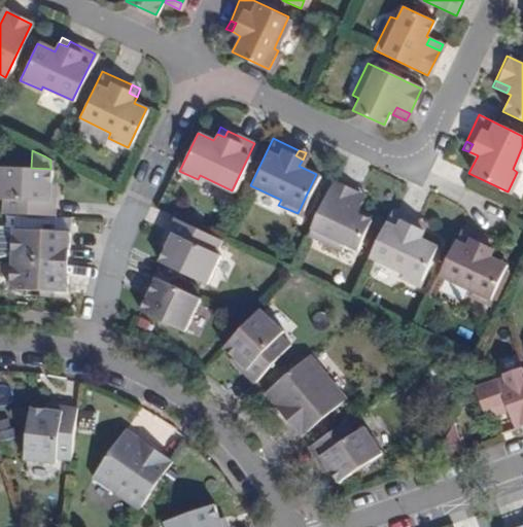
[(47,200),(50,169),(31,168),(0,166),(0,200),(2,200),(2,212),(53,215),(54,201),(47,200)]
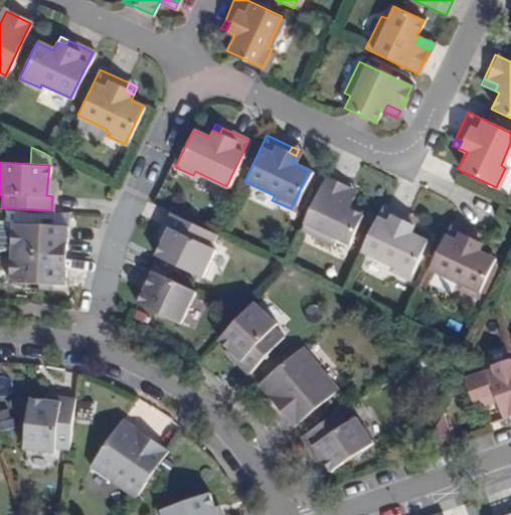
[(348,244),(361,216),(345,209),(347,204),(341,201),(348,188),(324,177),(299,228),(333,243),(335,238),(348,244)]
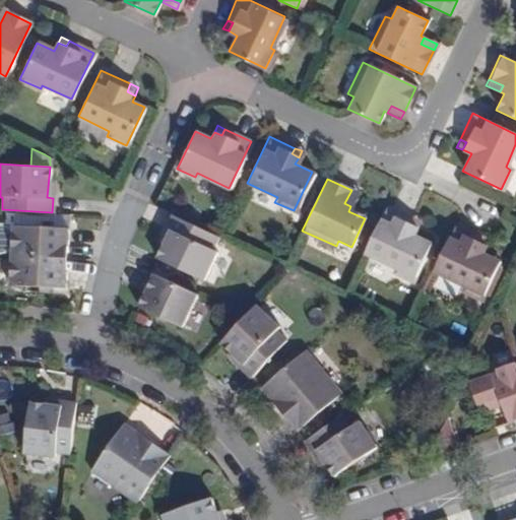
[(358,193),(351,190),(344,203),(350,206),(358,193)]
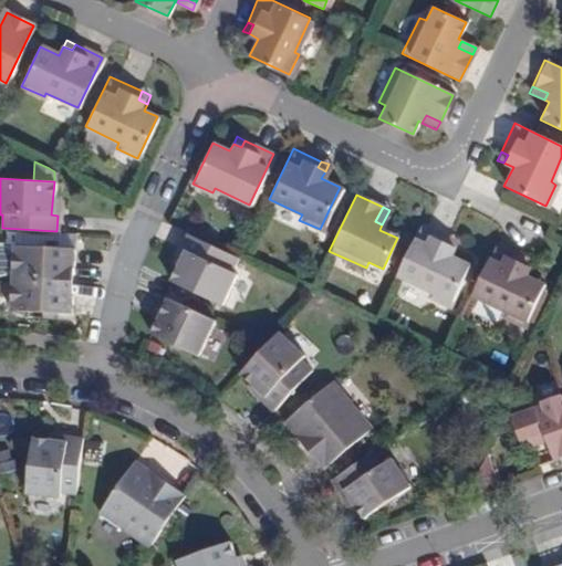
[(446,237),(418,224),(395,275),(427,291),(425,297),(446,306),(466,265),(447,255),(451,248),(443,243),(446,237)]
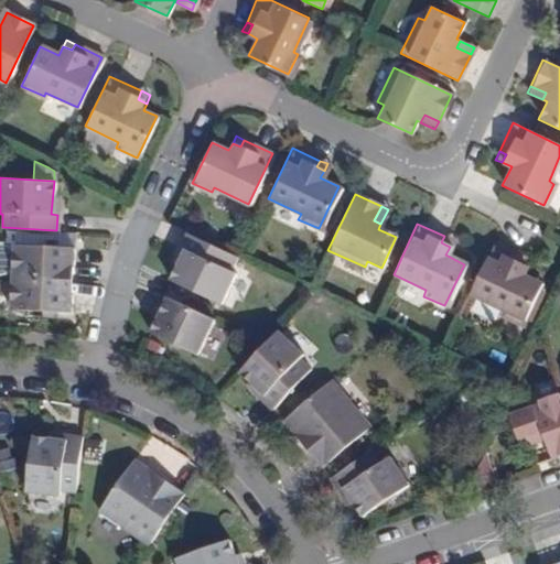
[(182,248),(168,278),(219,302),(234,271),(228,268),(235,256),(184,232),(178,246),(182,248)]
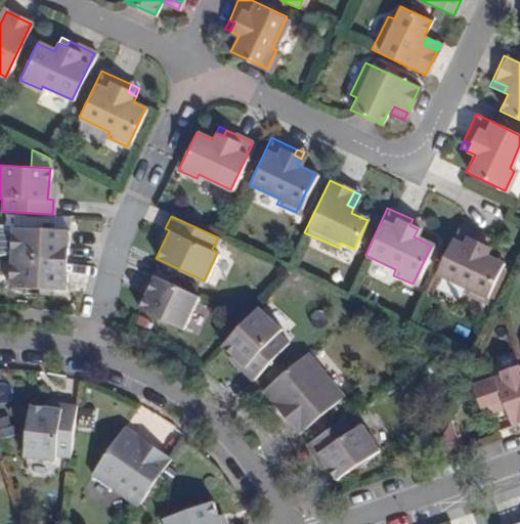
[(413,219),(409,225),(418,229),(421,223),(413,219)]
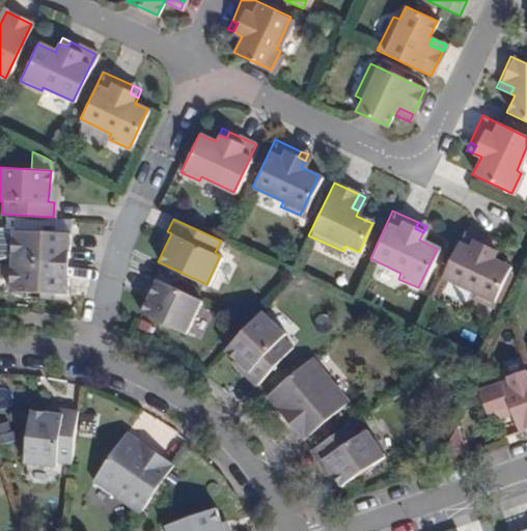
[(488,305),(506,267),(490,258),(493,250),(486,247),(489,241),(463,228),(440,277),(470,291),(468,296),(488,305)]
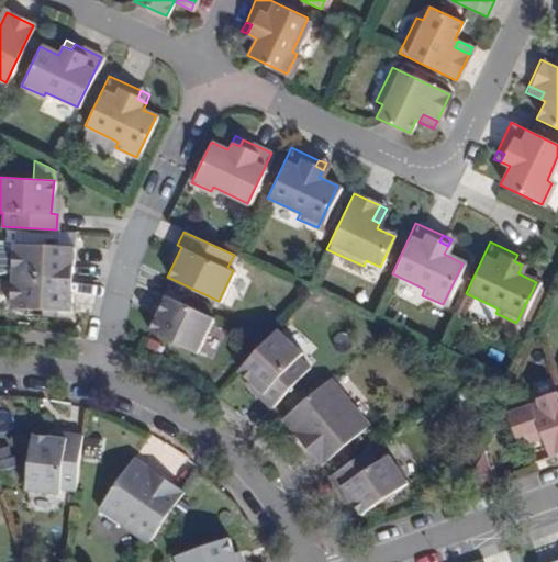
[(10,274),(64,278),(65,262),(70,262),(71,245),(12,243),(10,274)]
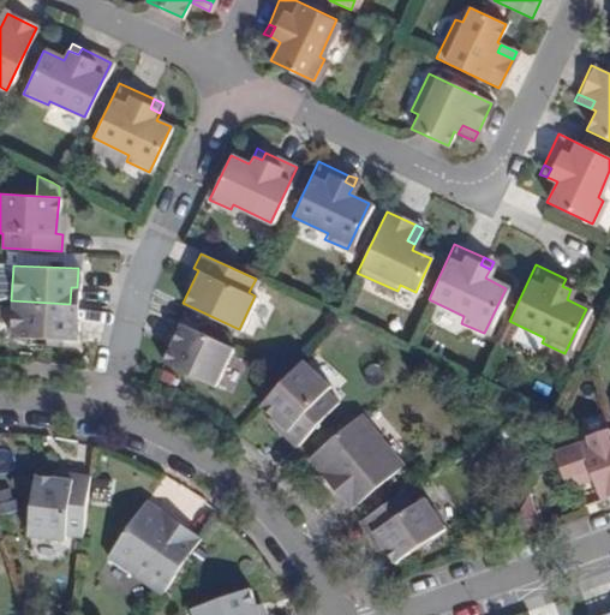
[(570,290),(574,282),(566,279),(562,286),(570,290)]
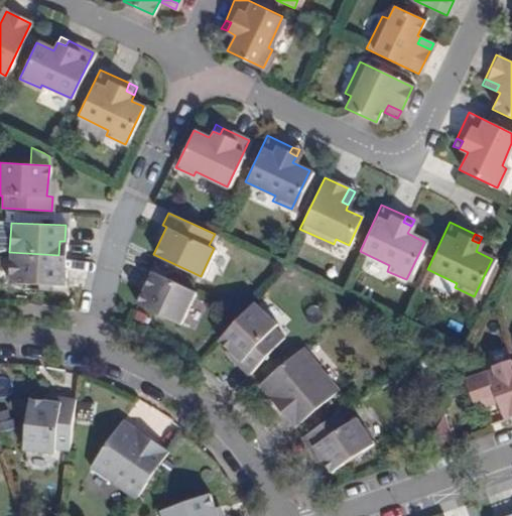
[(58,255),(9,252),(8,283),(62,285),(64,269),(57,268),(58,255)]
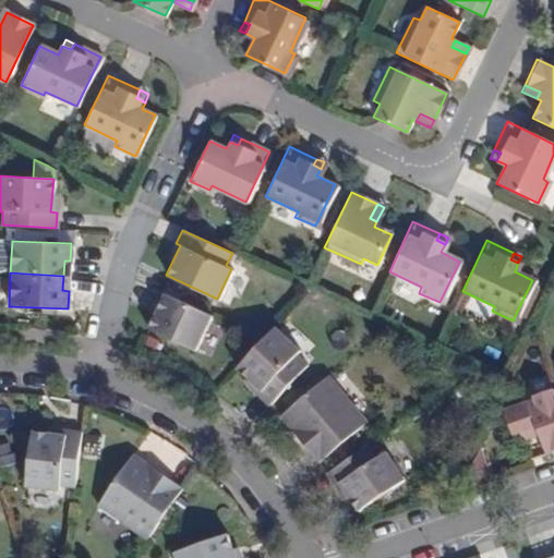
[(154,313),(146,328),(192,351),(209,314),(157,290),(151,304),(161,310),(159,315),(154,313)]
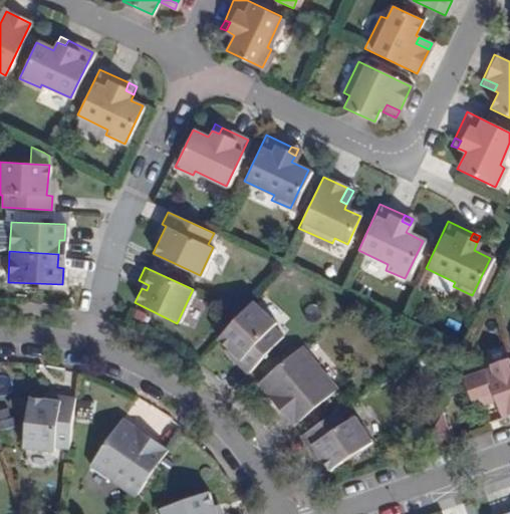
[(139,280),(136,285),(142,288),(147,290),(149,285),(139,280)]
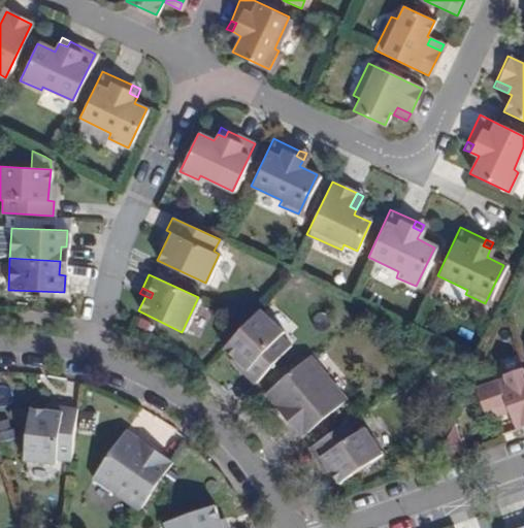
[(257,306),(244,319),(219,344),(244,368),(240,372),(252,383),(289,344),(277,334),(282,331),(257,306)]
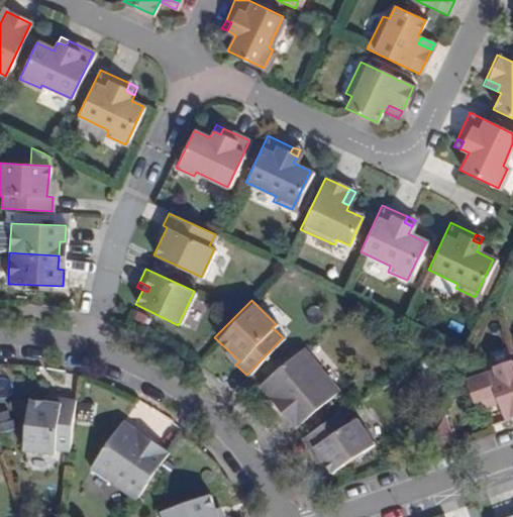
[(213,322),(219,328),(229,318),(223,312),(213,322)]
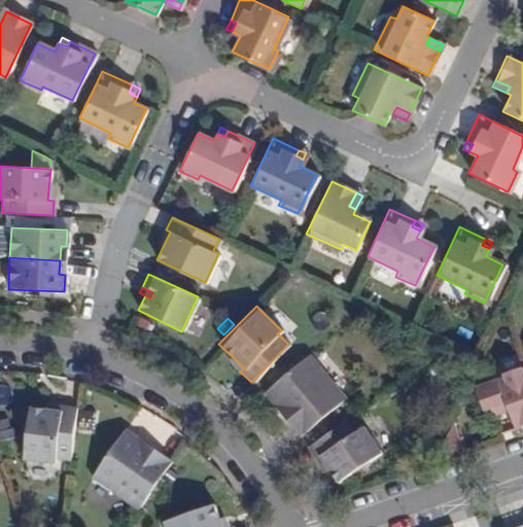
[(343,397),(307,354),(263,391),(273,403),(278,399),(283,406),(278,410),(299,433),(343,397)]
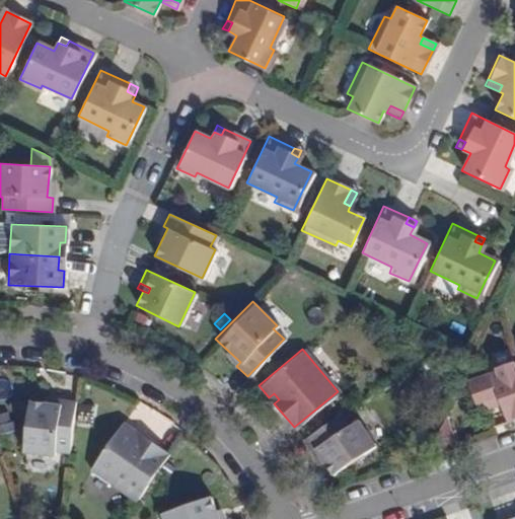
[(514,363),(512,364),(512,361),(494,368),(495,371),(489,373),(495,389),(500,402),(506,422),(514,418),(514,363)]
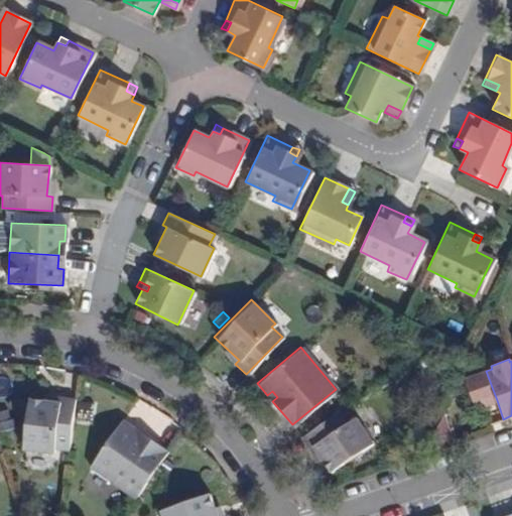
[(479,392),(483,405),(497,400),(492,387),(479,392)]
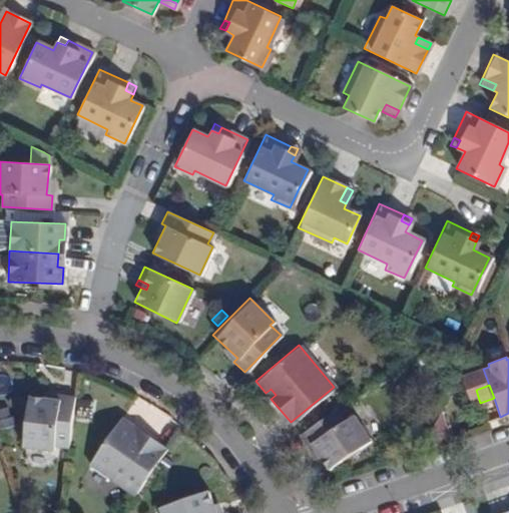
[(271,389),(266,393),(271,399),(276,395),(271,389)]
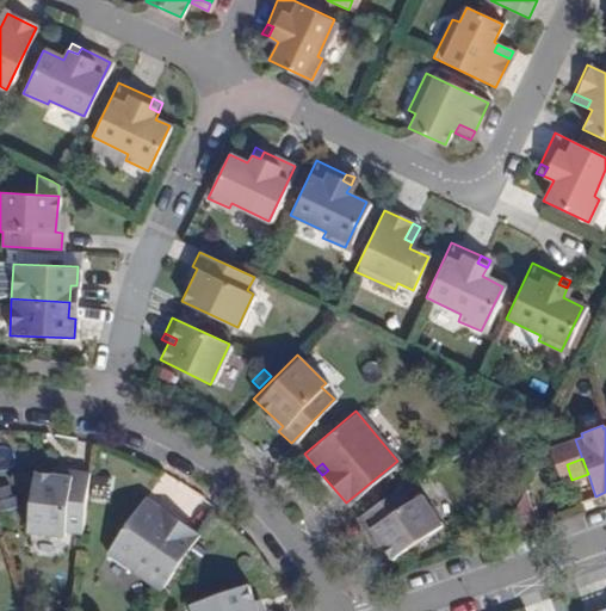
[(70,476),(35,473),(28,534),(65,538),(66,532),(79,534),(86,471),(72,470),(70,476)]
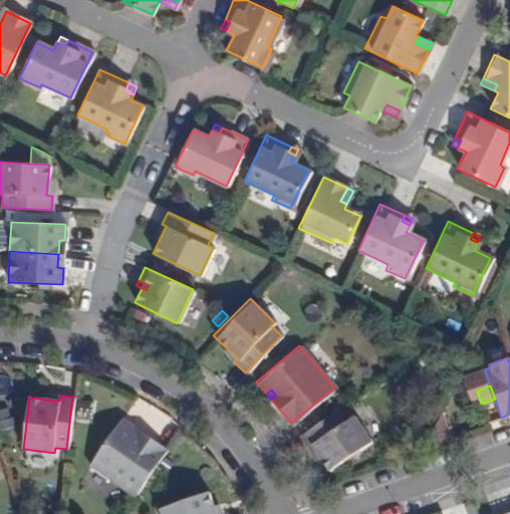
[(311,444),(327,468),(369,441),(352,416),(348,419),(339,405),(297,432),(306,446),(311,444)]
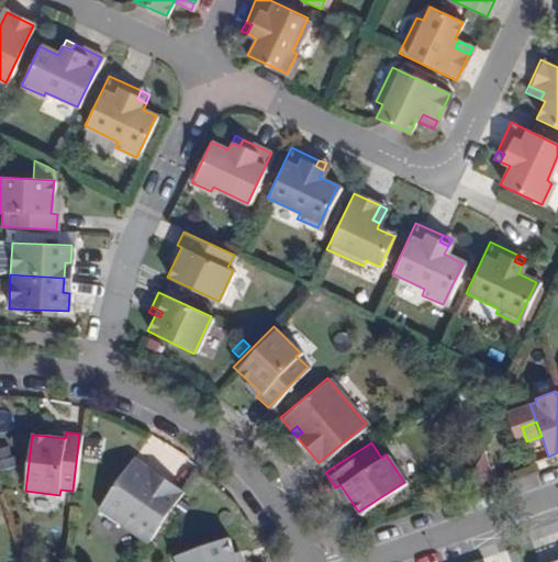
[(131,457),(96,508),(145,542),(180,491),(154,472),(149,478),(142,474),(146,467),(131,457)]
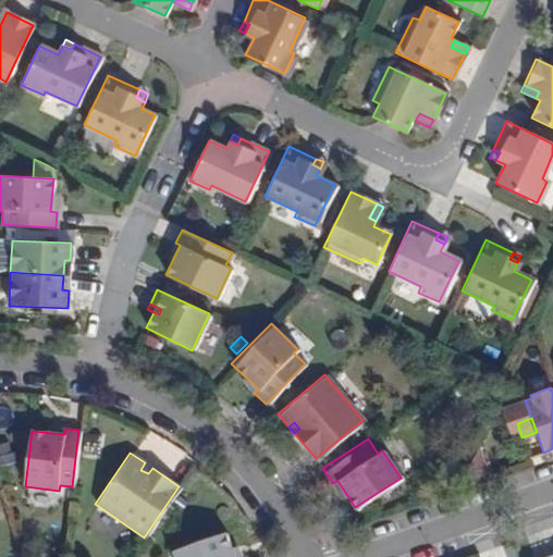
[(152,468),(145,462),(140,470),(148,473),(152,468)]
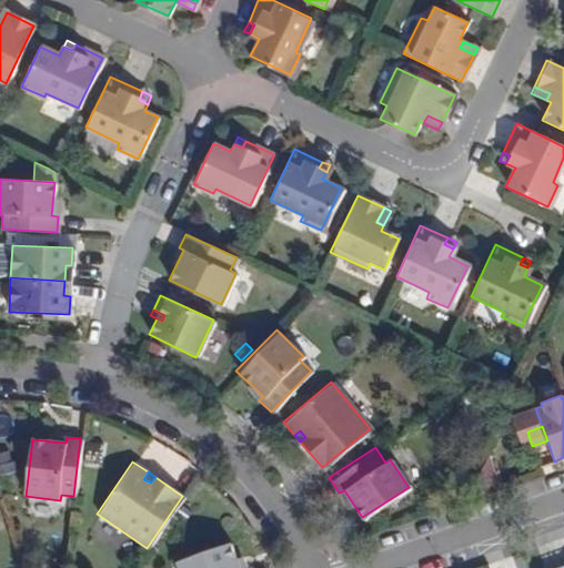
[(237,567),(228,544),(177,563),(178,567),(237,567)]
